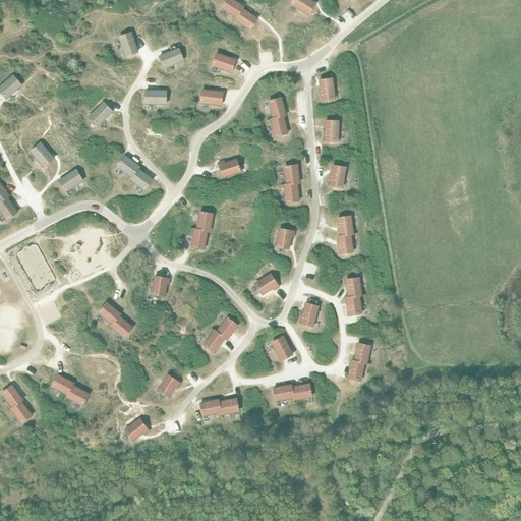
[(236,18),(242,9),(243,7),(232,0),(226,0),(221,8),(236,18)]
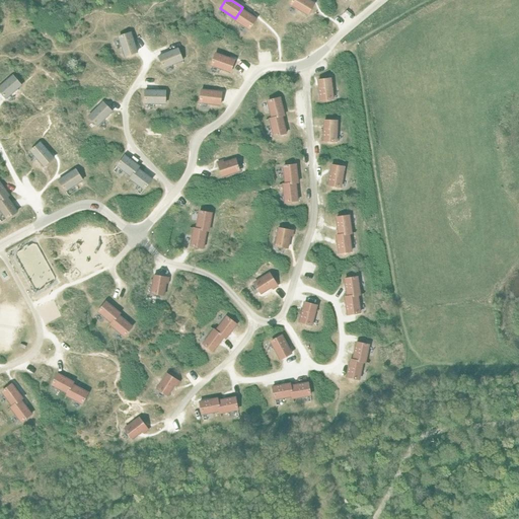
[(307,0),(292,0),(290,5),(307,15),(314,4),(307,0)]
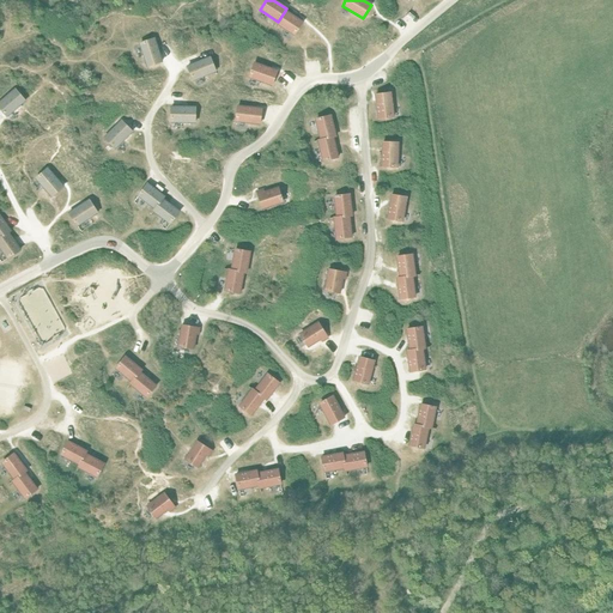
[(303,23),(285,11),(278,22),(277,24),(293,35),(303,23)]
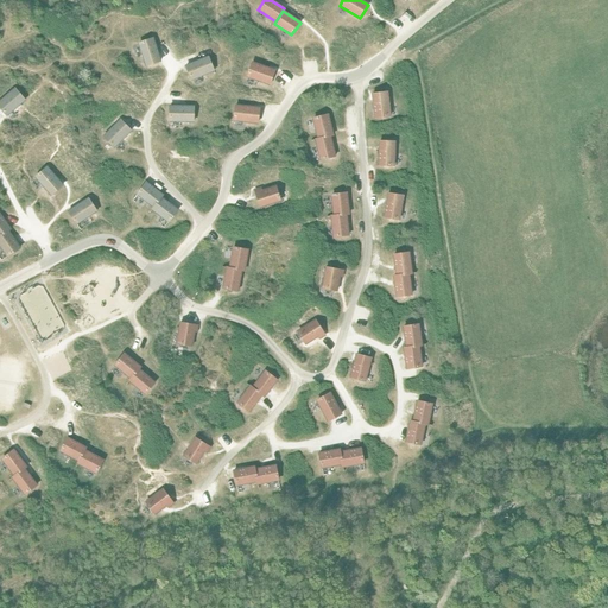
[(153,38),(139,43),(146,65),(160,61),(153,38)]
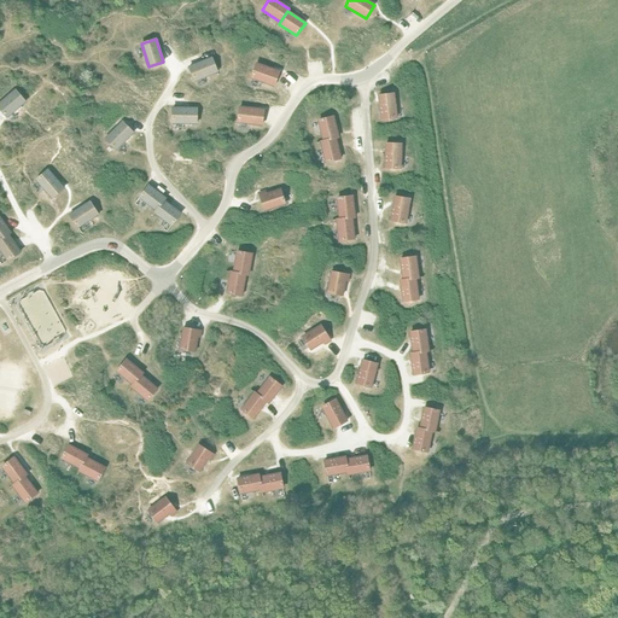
[(211,58),(190,66),(194,81),(217,73),(211,58)]
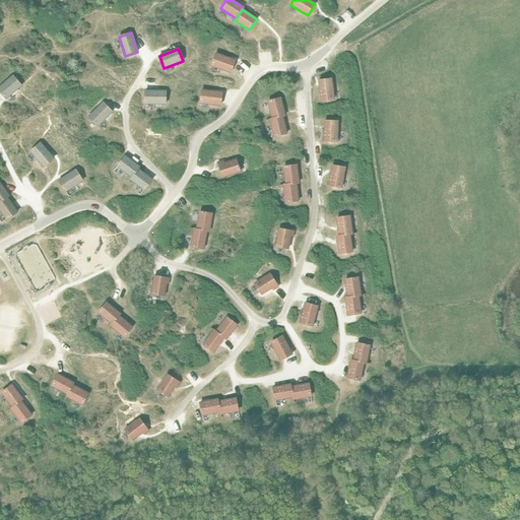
[(215,54),(211,66),(231,72),(235,60),(215,54)]
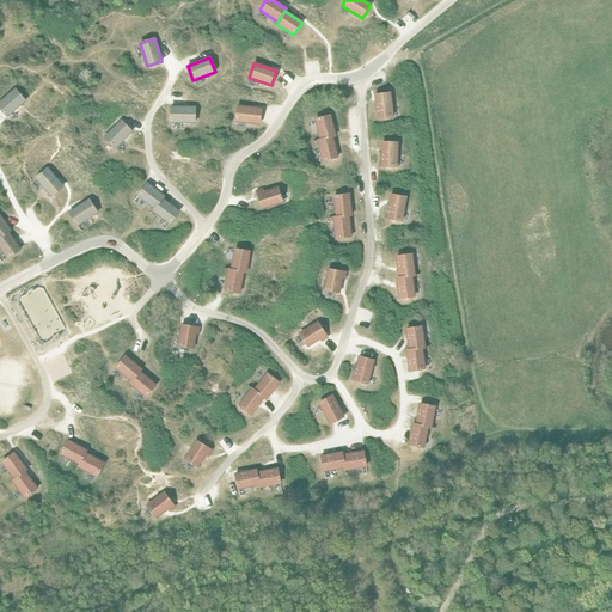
[(16,90),(0,102),(0,108),(7,116),(25,101),(16,90)]
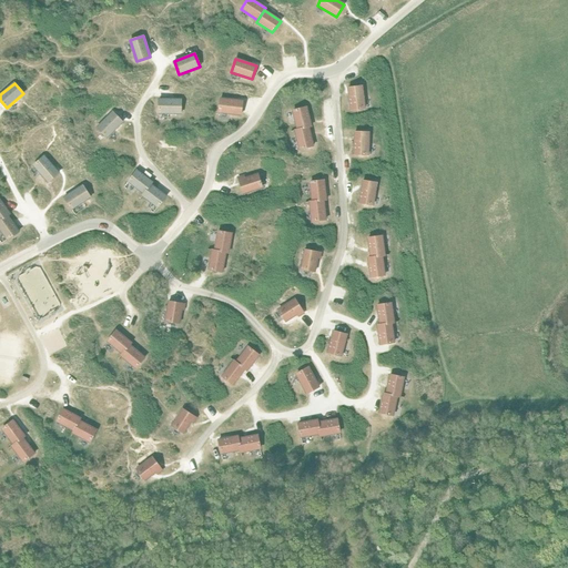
[(362,87),(347,88),(351,110),(365,109),(362,87)]
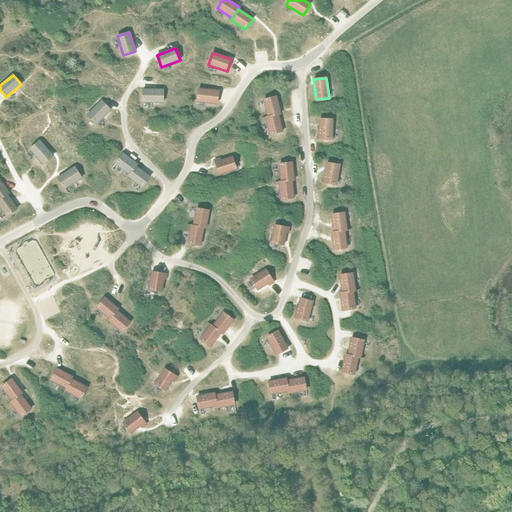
[(143,89),(143,102),(163,103),(163,90),(143,89)]
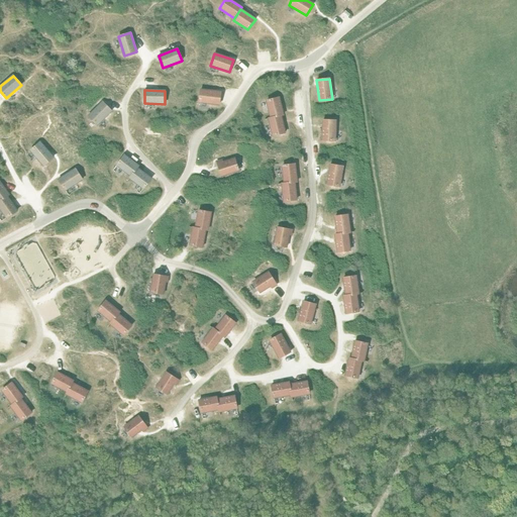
[(200,90),(199,102),(218,105),(220,92),(200,90)]
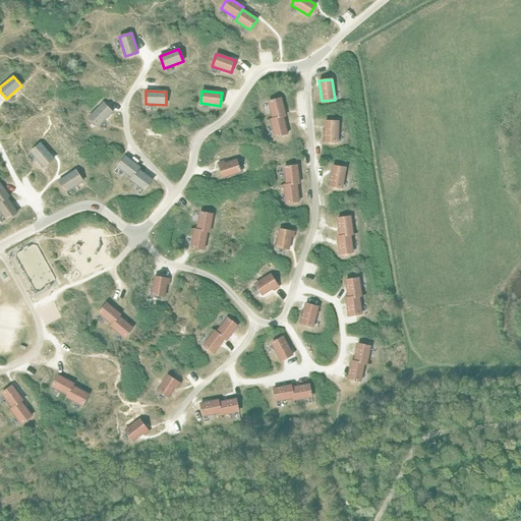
[(281,99),(268,102),(273,119),(283,116),(285,116),(281,99)]
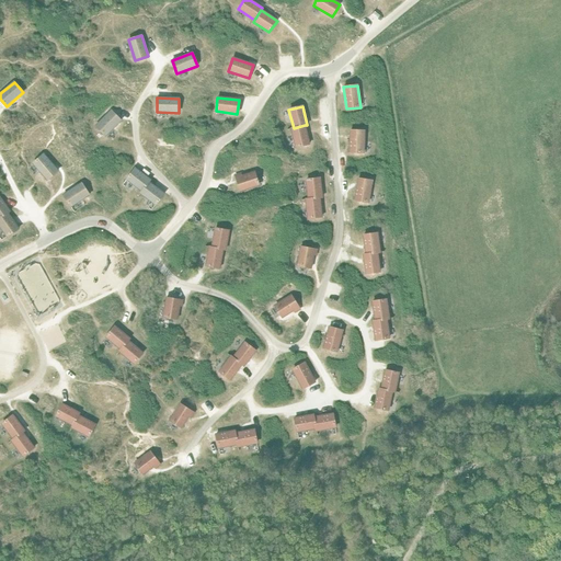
[(111,111),(95,126),(105,136),(121,121),(111,111)]
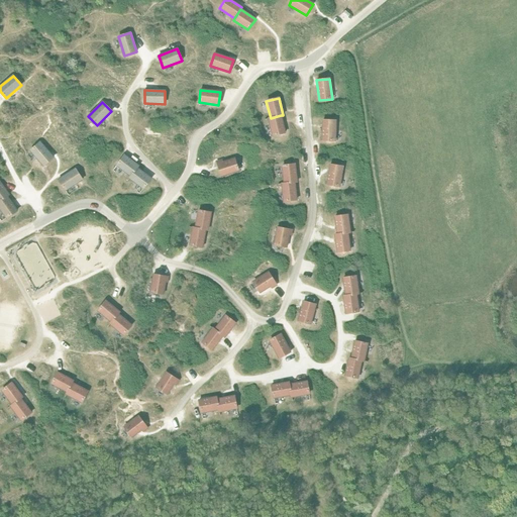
[(271,118),(268,119),(273,136),(285,132),(281,115),(271,118)]
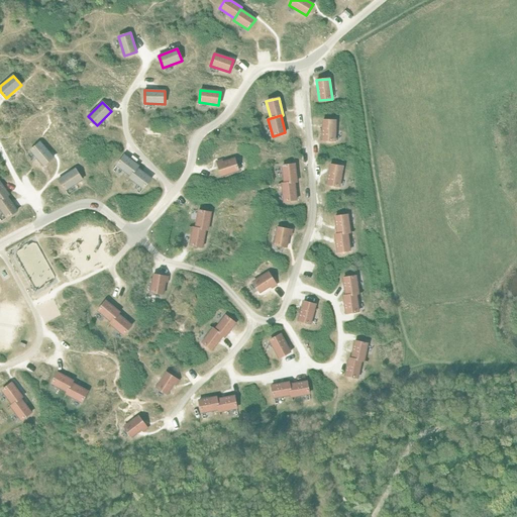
[(322,120),(322,140),(335,140),(335,120),(322,120)]
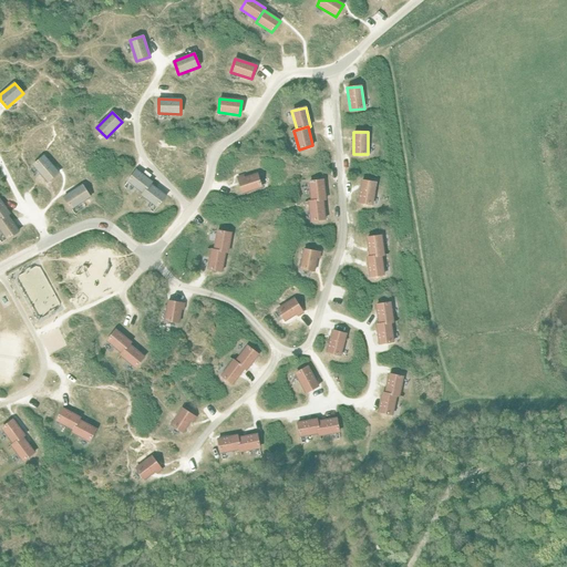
[(44,156),(33,165),(48,182),(59,173),(44,156)]
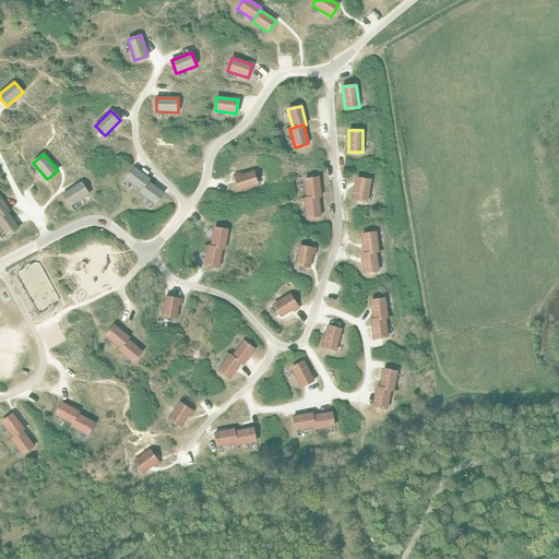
[(141,190),(149,181),(150,179),(140,171),(134,168),(126,179),(141,190)]
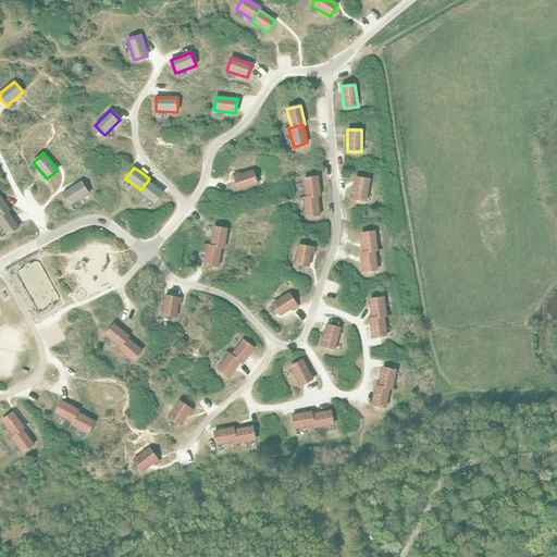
[(239,173),(233,175),(238,190),(257,185),(252,171),(239,175),(239,173)]
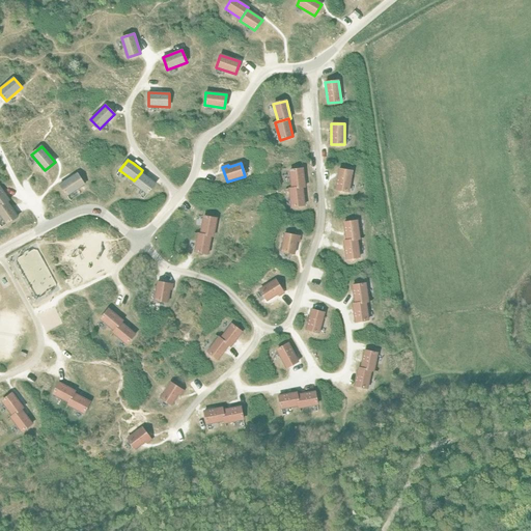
[(303,169),(289,170),(291,189),(302,188),(305,187),(303,169)]
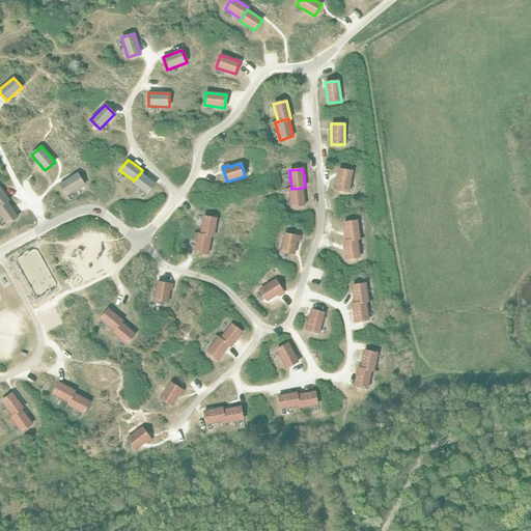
[(339,169),(336,190),(348,192),(352,171),(339,169)]
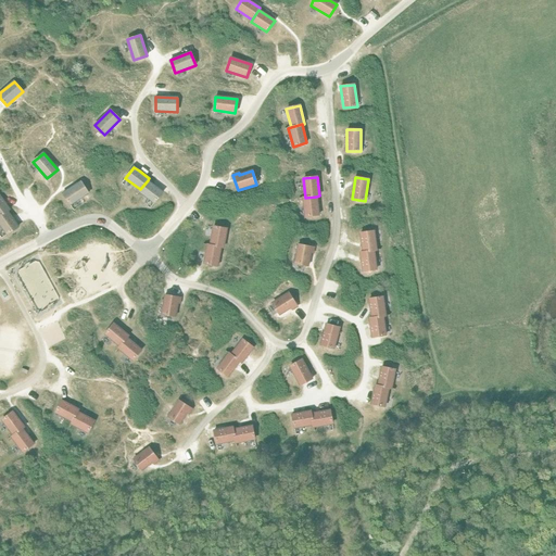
[(163,192),(148,180),(140,189),(139,191),(154,203),(163,192)]
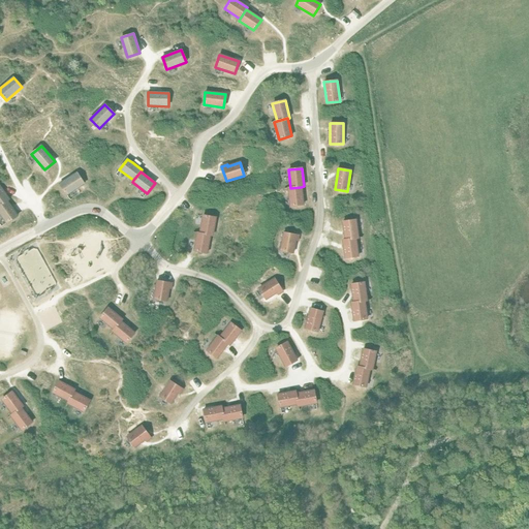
[(70,177),(59,184),(66,195),(84,184),(76,173),(70,177)]
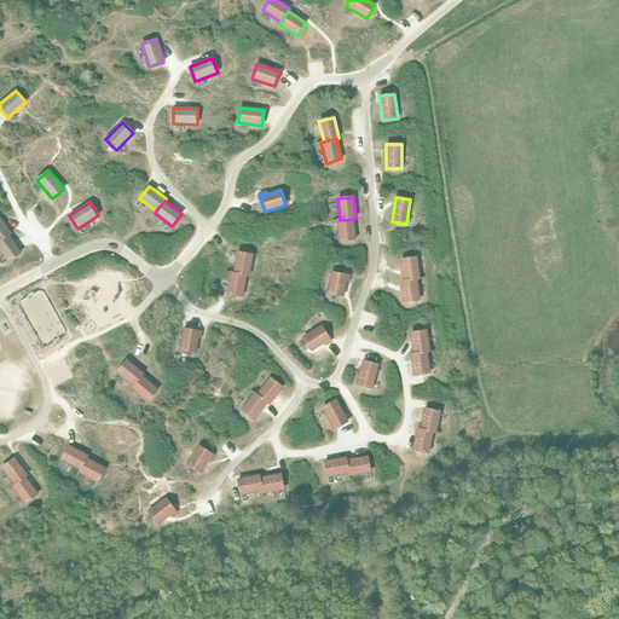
[(0,239),(9,235),(11,233),(0,218),(0,239)]
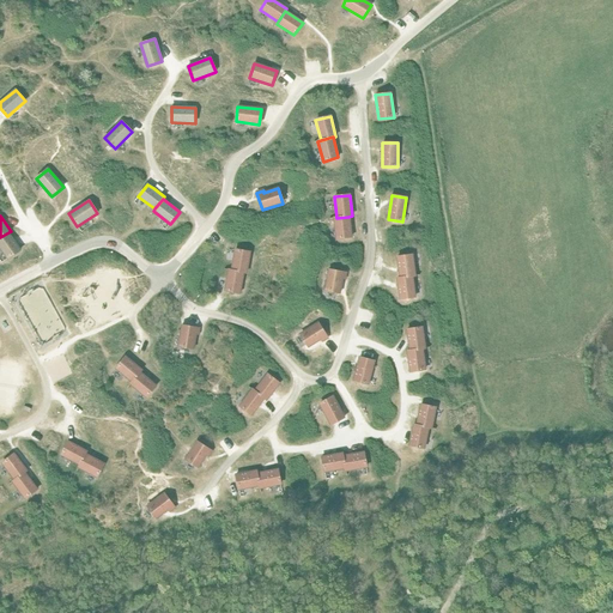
[(337,218),(333,218),(335,240),(351,237),(349,217),(337,218)]
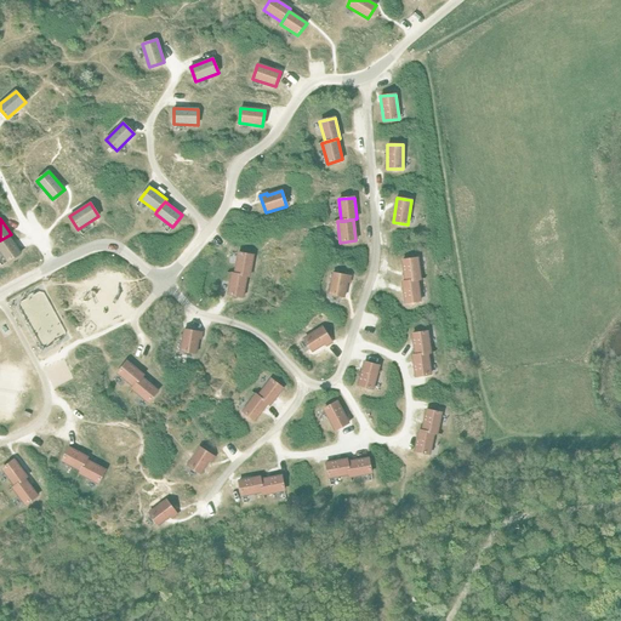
[(9,235),(0,240),(0,251),(7,262),(21,254),(9,235)]
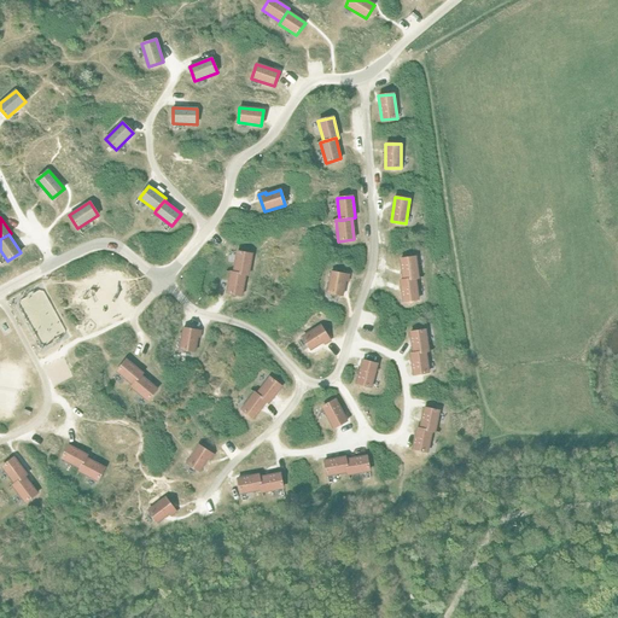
[(233,273),(245,274),(249,275),(252,254),(237,251),(233,273)]
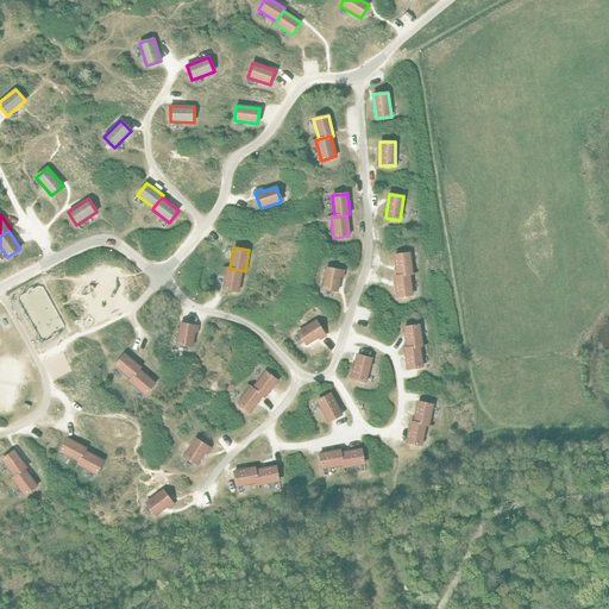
[(397,276),(409,275),(413,274),(409,253),(394,256),(397,276)]
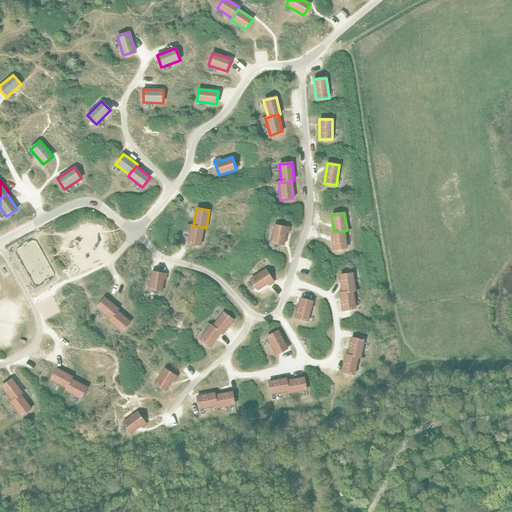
[(203,227),(193,226),(191,225),(188,243),(200,245),(203,227)]
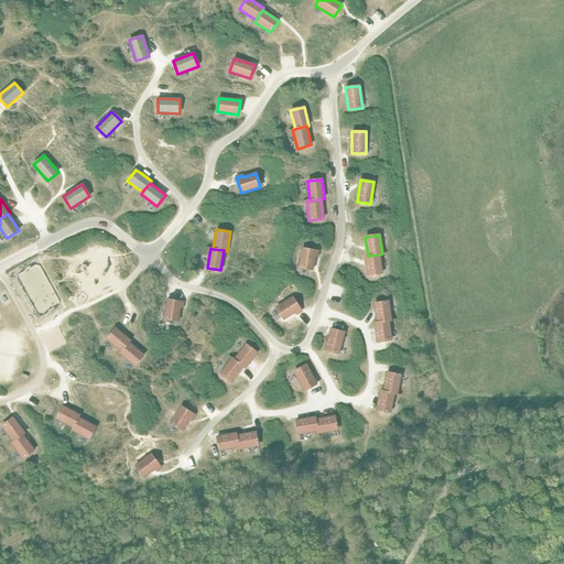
[(302,248),(299,268),(313,270),(315,257),(317,257),(318,251),(302,248)]
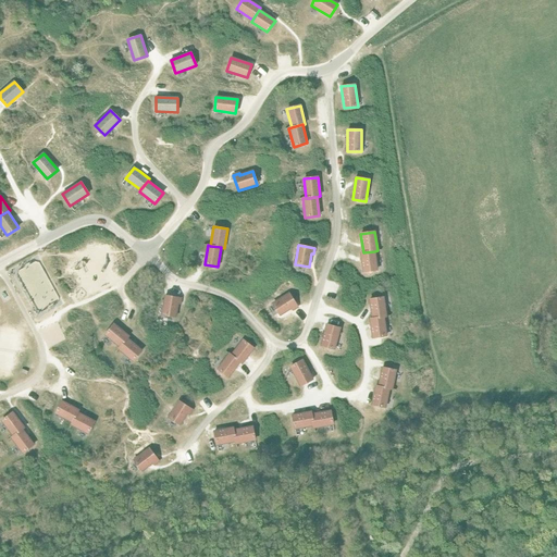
[(374,251),(363,252),(360,252),(363,272),(378,270),(374,251)]
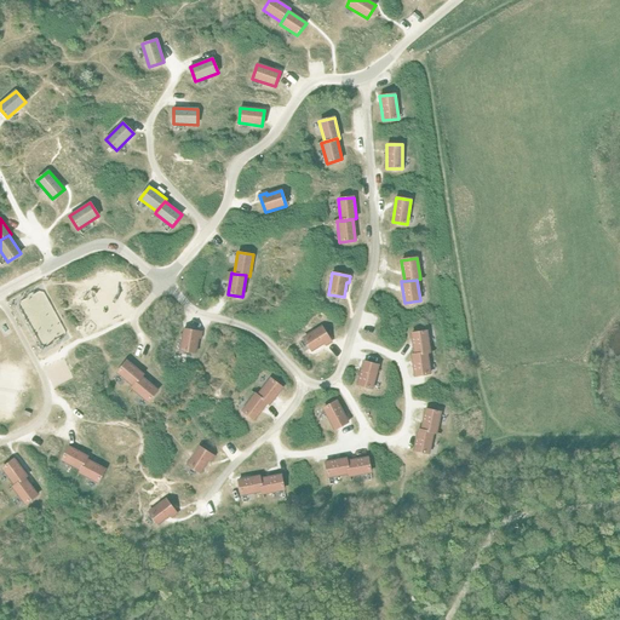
[(321,327),(304,338),(311,351),(325,343),(326,345),(331,342),(321,327)]
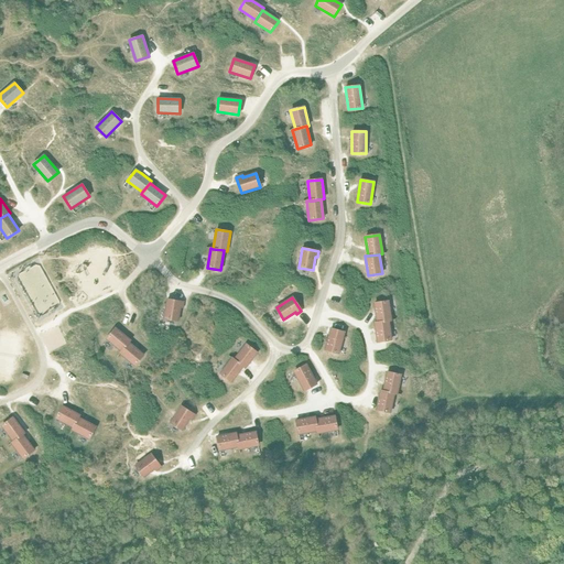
[(167,300),(164,318),(177,321),(180,307),(183,308),(183,302),(167,300)]
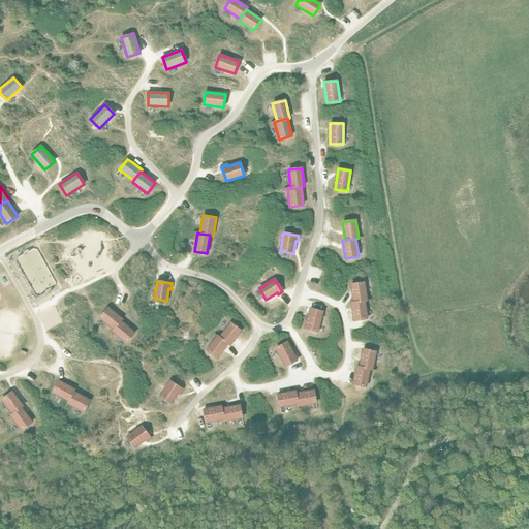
[(364,282),(350,284),(353,303),(364,301),(367,301),(364,282)]
